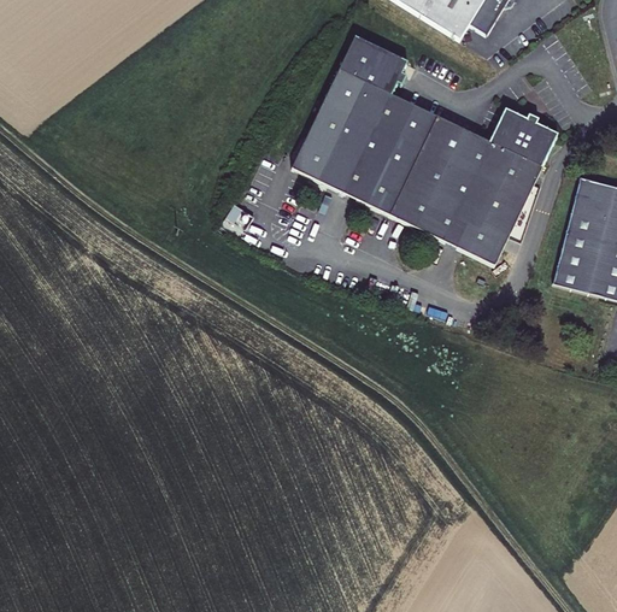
[(397,0),(459,39),(469,23),(486,34),(506,0),(397,0)]
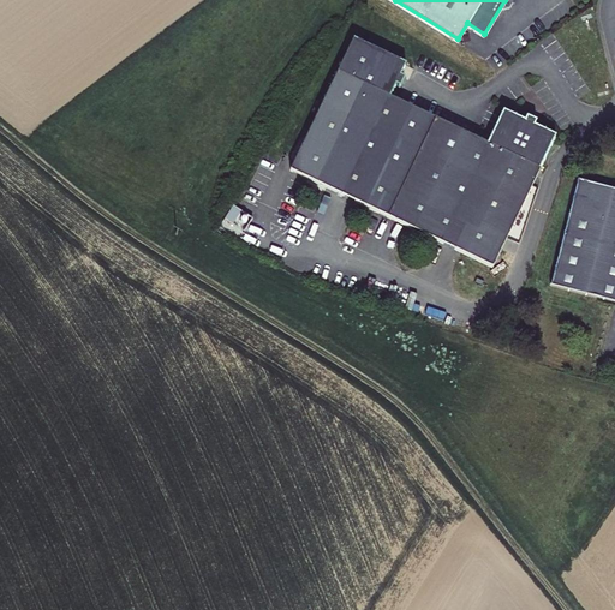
[(291,166),(388,214),(436,114),(390,93),(396,81),(400,83),(405,73),(400,71),(406,60),(353,35),(305,135),(296,155),(291,166)]
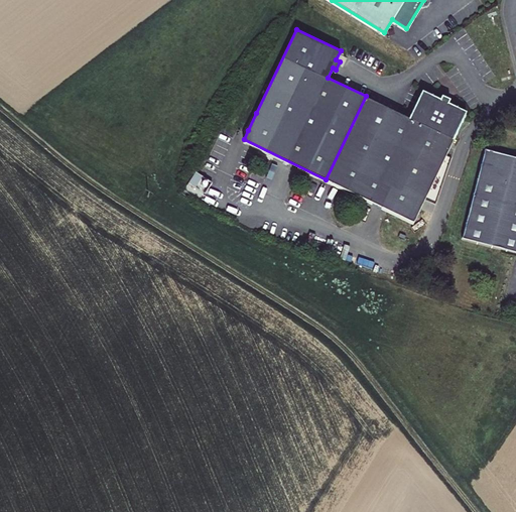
[(326,179),(413,221),(466,111),(448,102),(449,98),(445,96),(442,94),(440,98),(422,89),(409,117),(366,96),(326,179)]
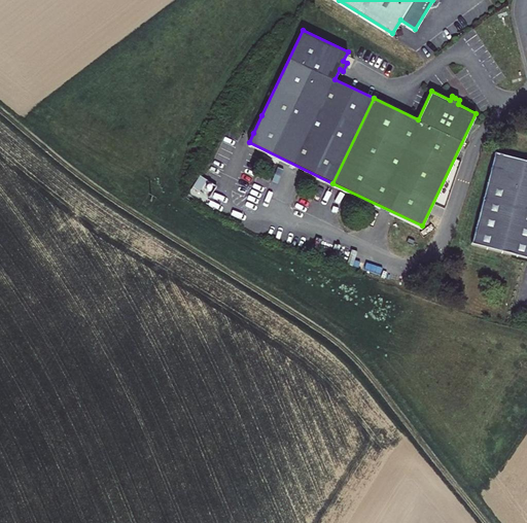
[(249,131),(253,133),(261,115),(257,113),(259,108),(250,104),(234,138),(243,142),(249,131)]
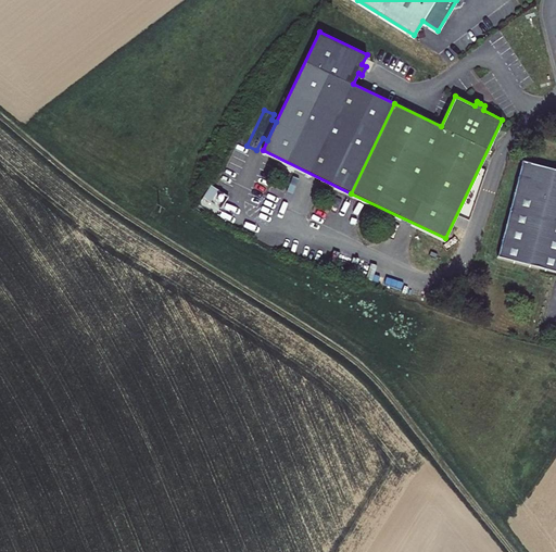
[(497,254),(555,268),(555,166),(555,167),(522,159),(497,254)]
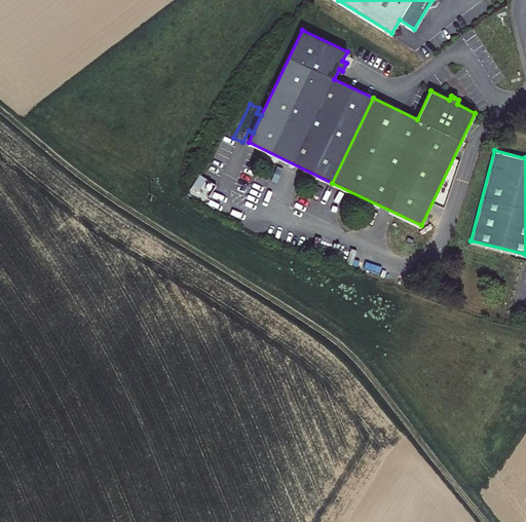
[(250,170),(253,163),(247,161),(243,166),(250,170)]
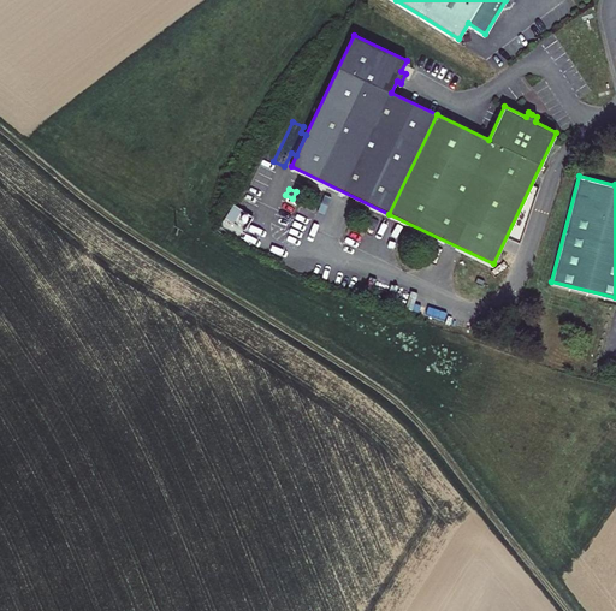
All buildings are outlined.
